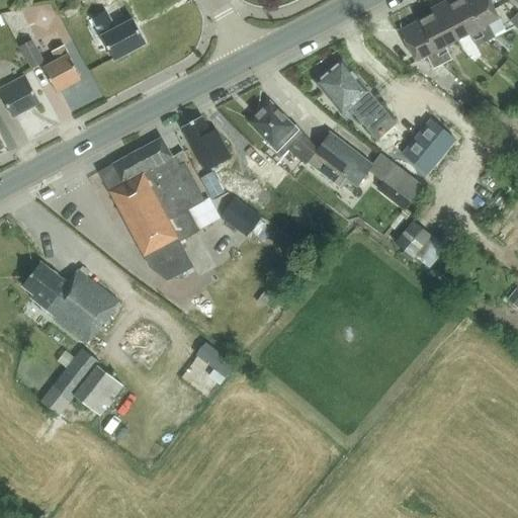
[(84,0),(64,12),(69,22),(83,14),(86,19),(117,0),(84,0)]
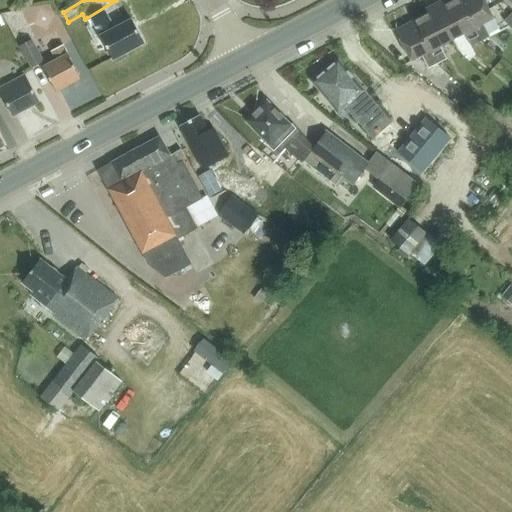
[(478,39),(458,0),(447,0),(440,4),(437,0),(436,0),(433,2),(450,37),(462,31),(469,44),(478,39)]
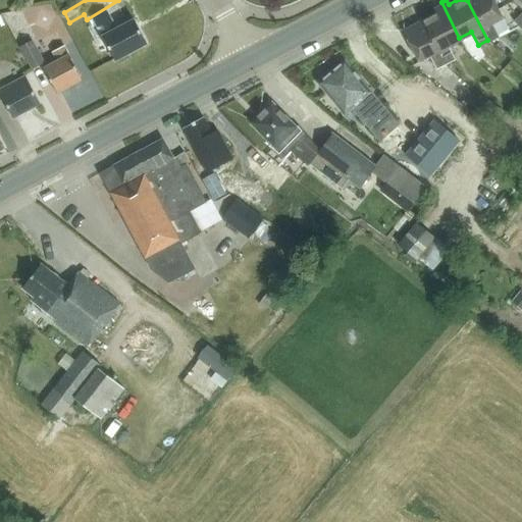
[(467,0),(487,40),(497,35),(490,21),(501,16),(492,0),(467,0)]
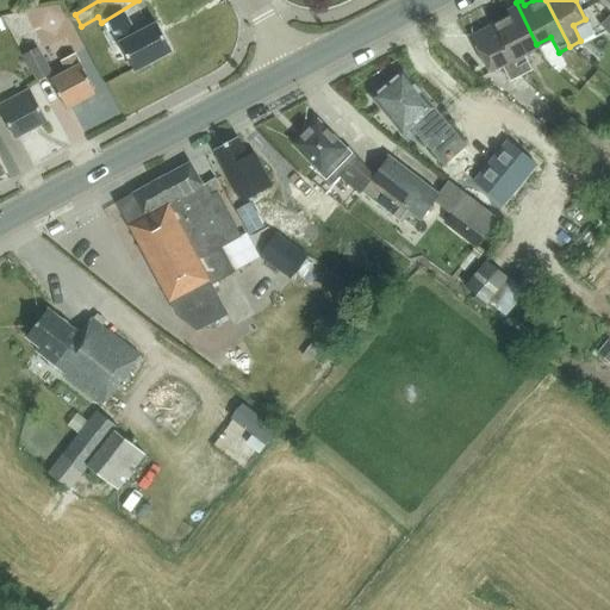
[(536,44),(516,2),(510,5),(512,11),(493,20),(520,73),(530,67),(522,51),(536,44)]
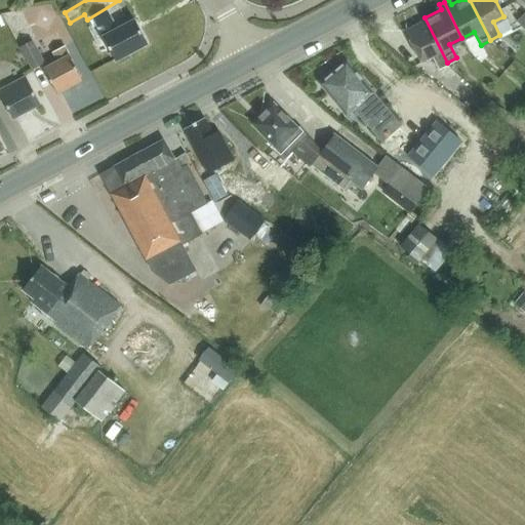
[(116,61),(148,43),(135,19),(117,29),(107,11),(93,18),(116,61)]
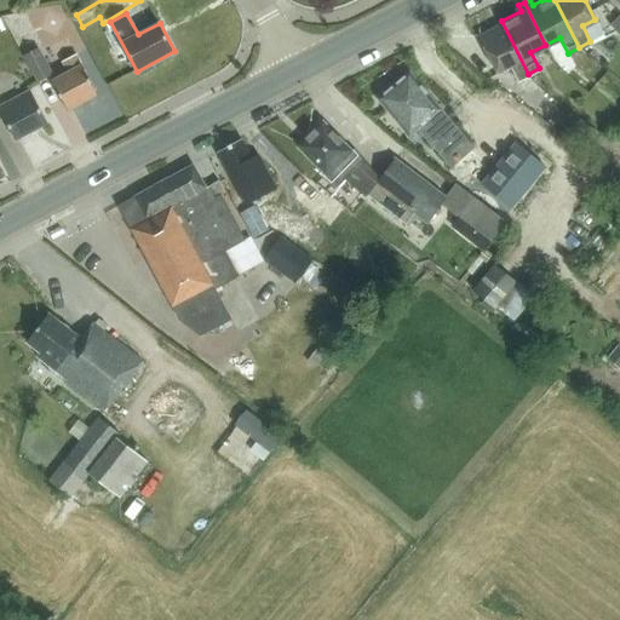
[(528,74),(501,21),(477,33),(495,70),(509,64),(516,79),(528,74)]
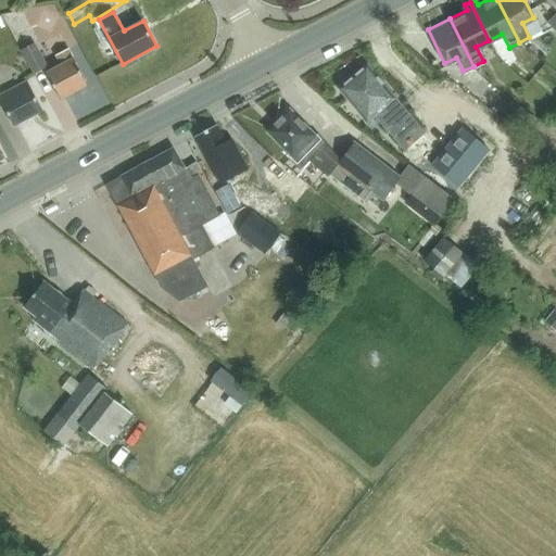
[(35,74),(47,66),(35,42),(22,50),(35,74)]
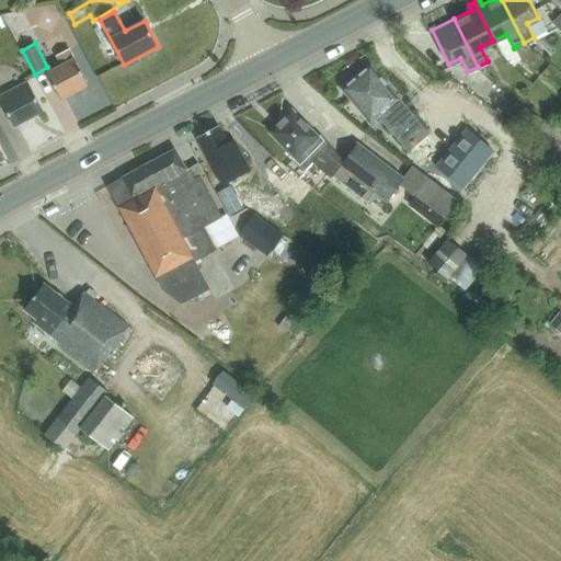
[(69,49),(56,56),(60,65),(47,73),(60,100),(88,86),(69,49)]
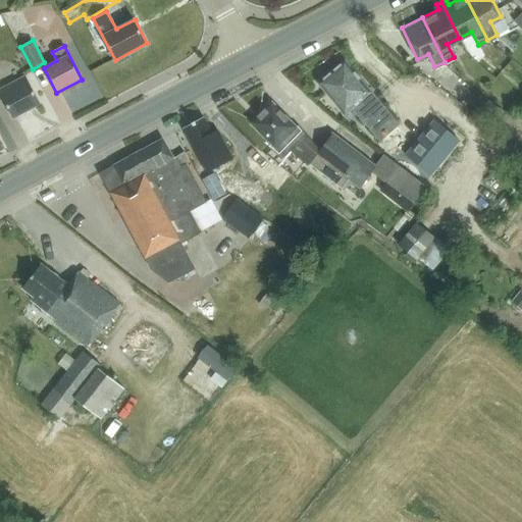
[(353,110),(380,142),(381,141),(389,151),(409,136),(346,59),(316,84),(345,117),(353,110)]
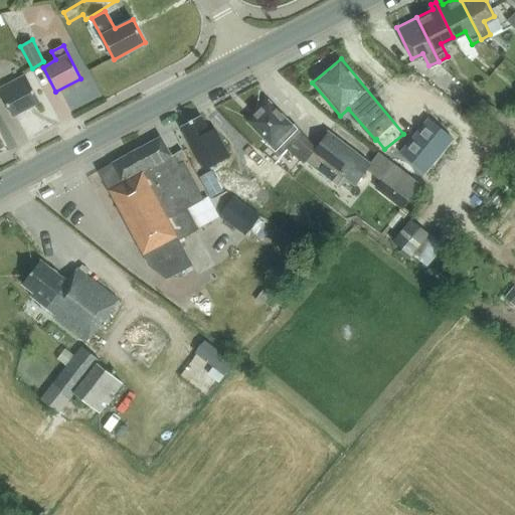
[(0,93),(12,116),(14,115),(18,117),(25,114),(25,110),(40,102),(26,75),(0,89),(0,93)]
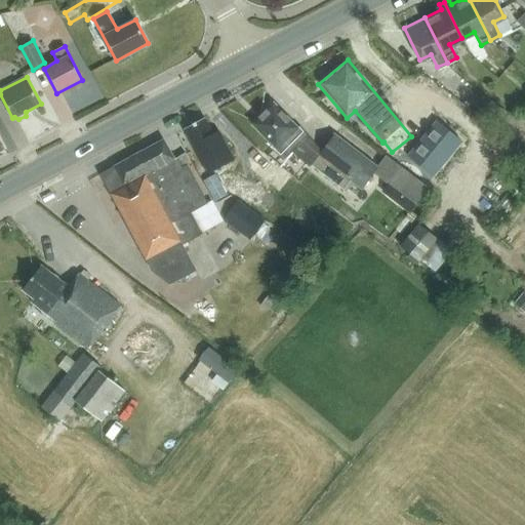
[(274,102),(250,124),(276,152),(278,151),(284,158),(292,150),(342,191),(350,182),(360,190),(376,169),(333,133),(320,151),(274,102)]
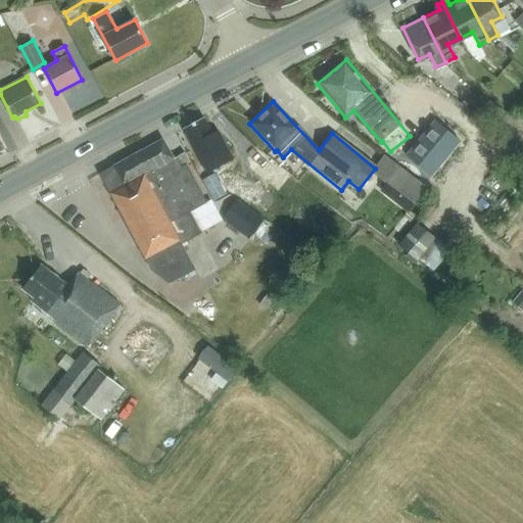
[(202,117),(184,127),(206,171),(231,157),(217,131),(211,134),(202,117)]
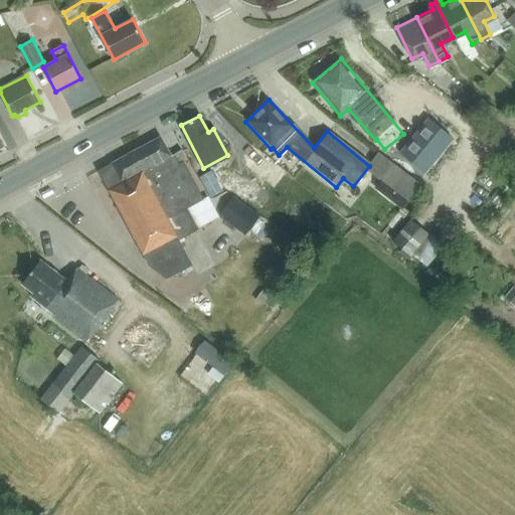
[(427,119),(399,153),(424,174),(453,139),(427,119)]
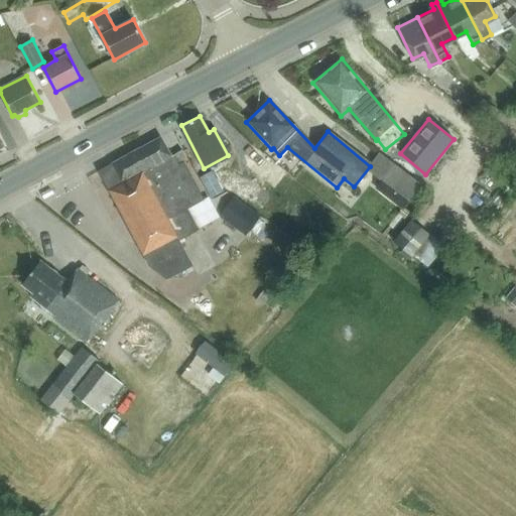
[(96,169),(140,252),(149,266),(166,279),(194,266),(177,238),(196,228),(184,208),(201,200),(179,160),(182,159),(177,151),(169,155),(158,136),(96,169)]
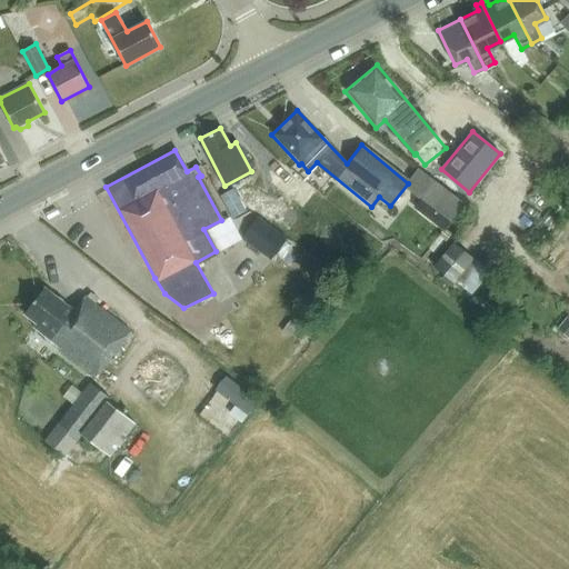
[(318,191),(279,159),(263,178),(303,209),(318,191)]
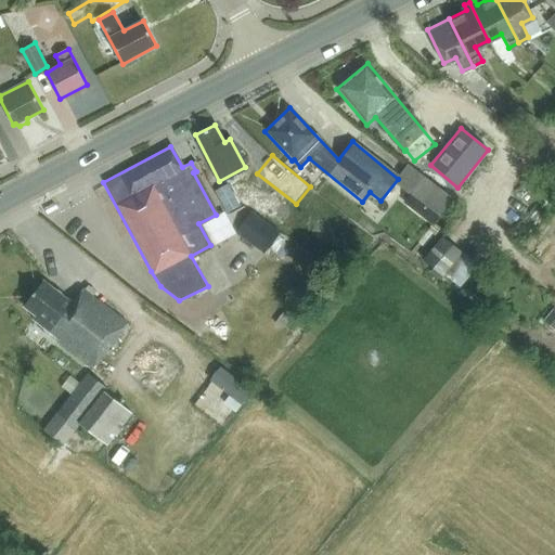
[(217,193),(228,213),(242,205),(231,185),(217,193)]
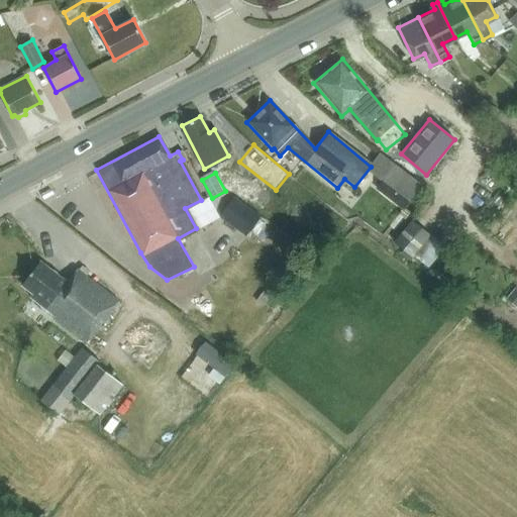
[(234,196),(220,216),(243,232),(247,235),(262,215),(257,212),(234,196)]
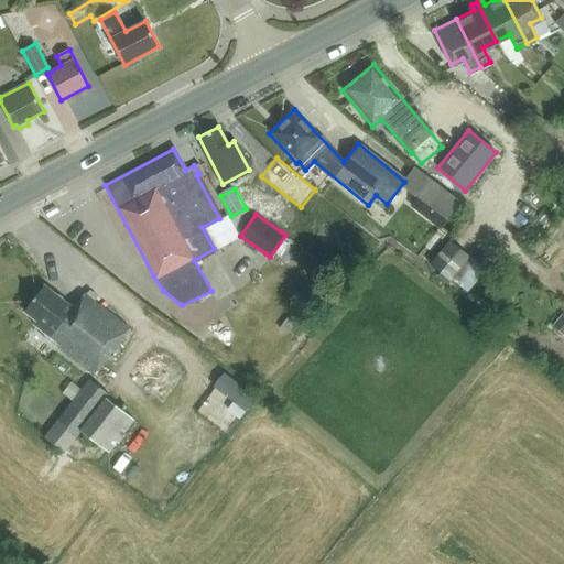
[(486,269),(449,239),(430,262),(467,293),(486,269)]
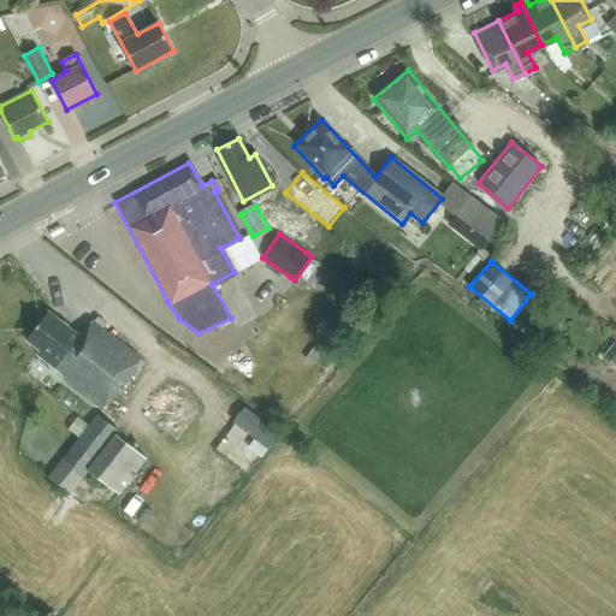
[(99,407),(140,357),(92,319),(77,337),(46,312),(25,341),(39,350),(36,353),(52,366),(42,377),(54,388),(63,377),(99,407)]
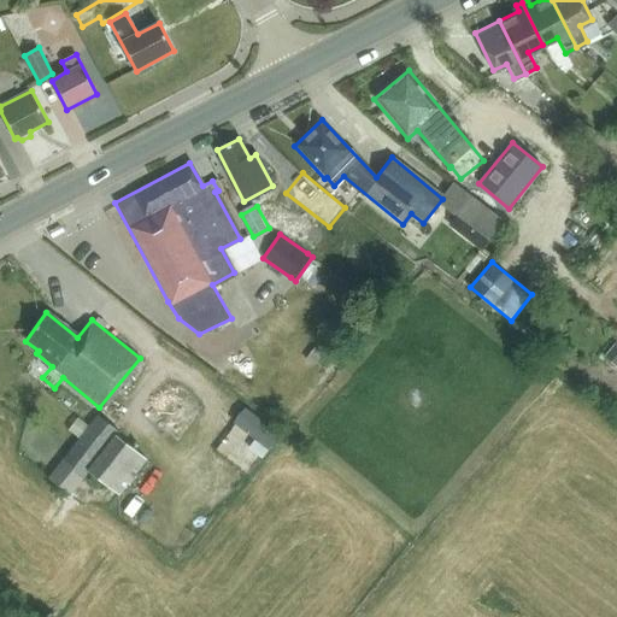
[(117,495),(145,462),(116,438),(119,433),(97,413),(46,476),(70,495),(88,472),(117,495)]
